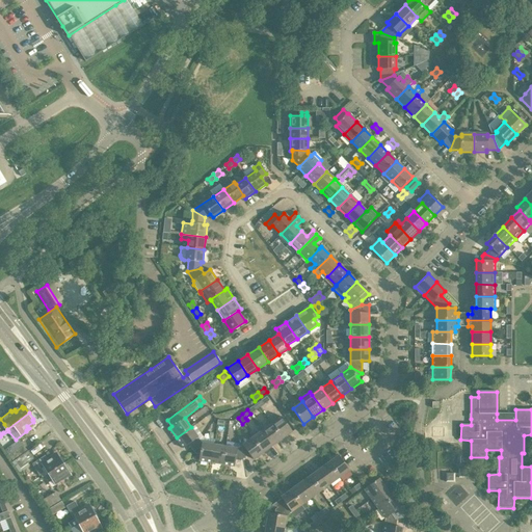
[(282,417),(272,423),(283,439),(292,431),(282,417)]
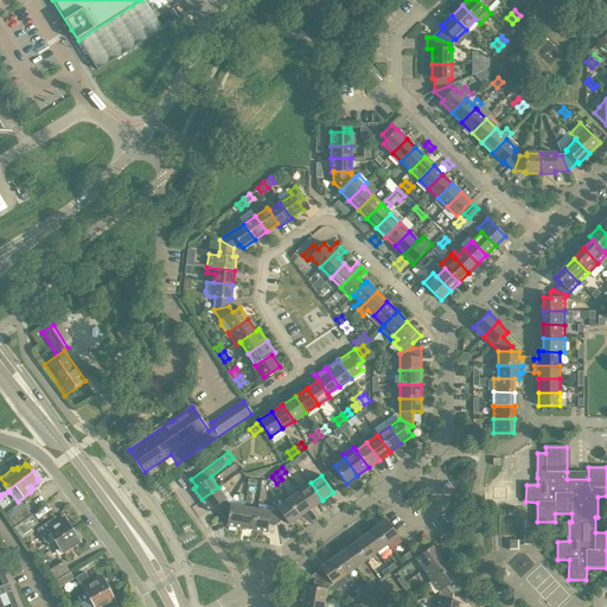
[(311,483),(299,491),(312,508),(323,500),(311,483)]
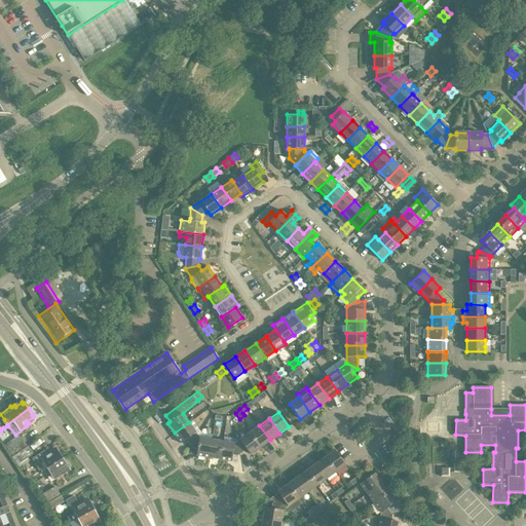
[(200,438),(189,422),(175,433),(181,443),(187,439),(193,448),(200,438)]
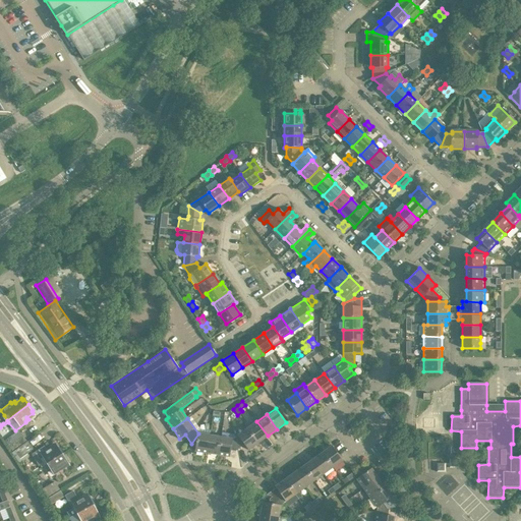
[(256,421),(247,428),(257,443),(268,436),(256,421)]
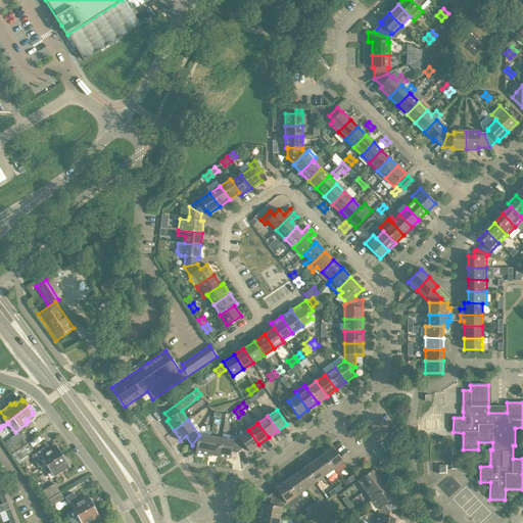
[(249,452),(258,444),(248,430),(234,440),(237,453),(245,446),(249,452)]
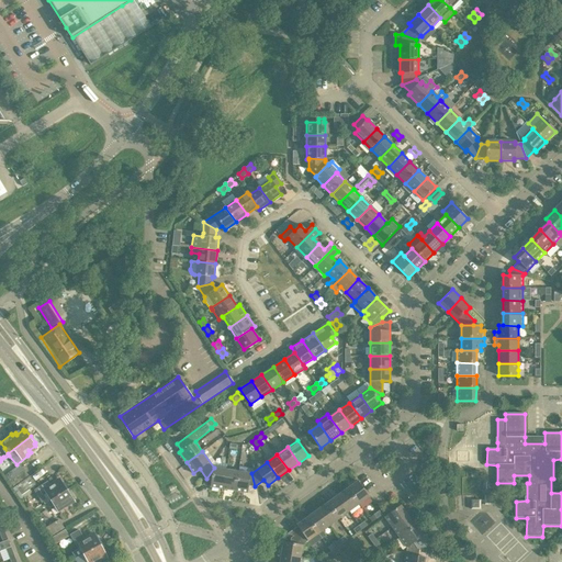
[(6,474),(13,489),(30,476),(25,471),(20,464),(6,474)]
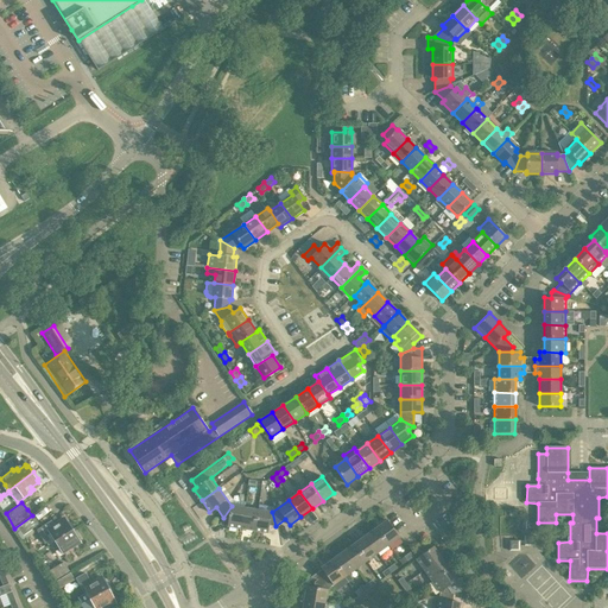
[(258,510),(259,506),(245,504),(245,507),(241,529),(254,531),(258,510)]
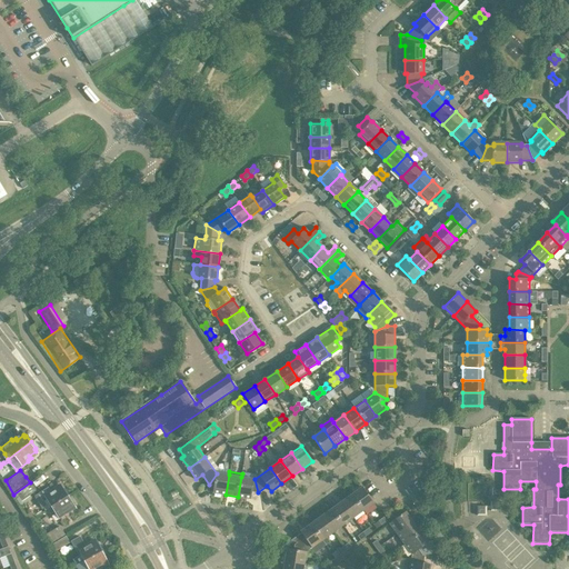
[(213,492),(226,495),(229,475),(217,473),(209,485),(215,486),(213,492)]
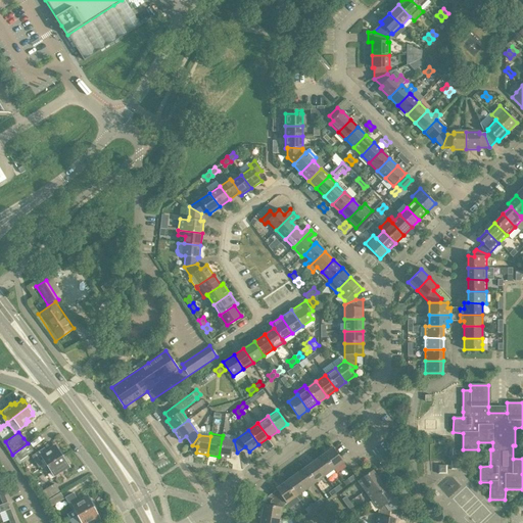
[(237,453),(234,440),(234,437),(223,435),(222,438),(219,457),(231,458),(232,452),(237,453)]
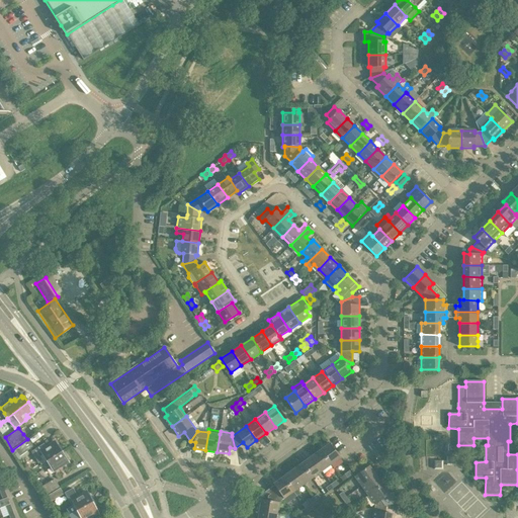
[(31,444),(27,439),(12,450),(17,457),(32,446),(31,444)]
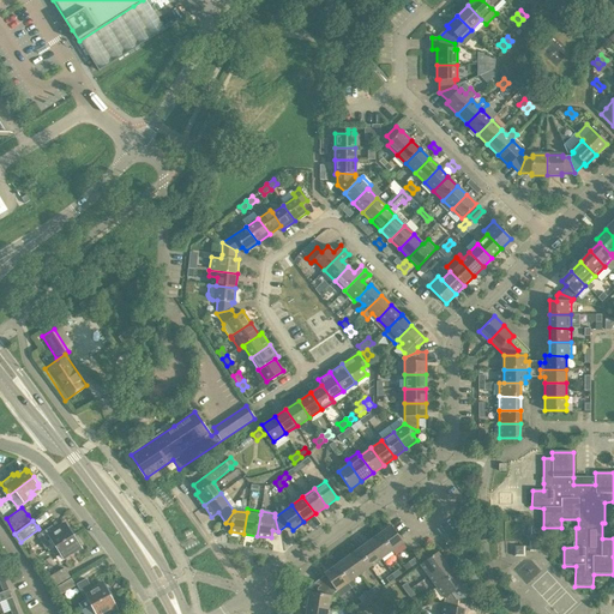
[(379,533),(392,551),(403,542),(391,524),(379,533)]
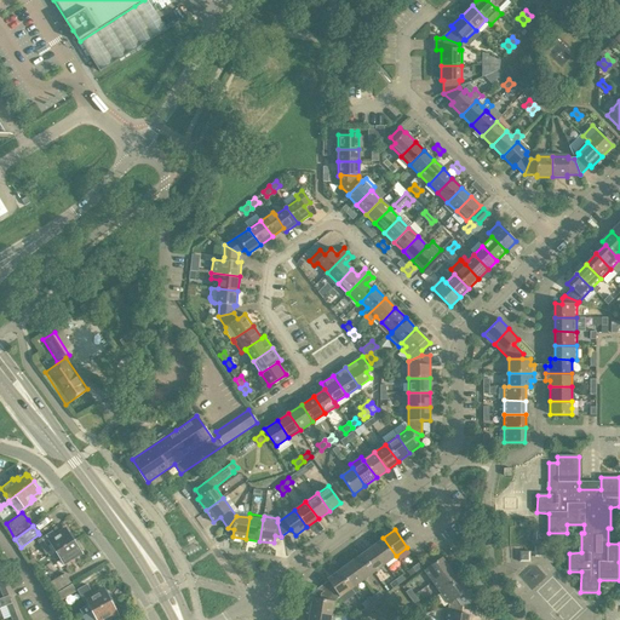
[(46,552),(51,549),(55,554),(75,540),(70,533),(69,534),(68,532),(61,537),(59,534),(56,537),(55,535),(47,540),(45,537),(39,541),(46,552)]
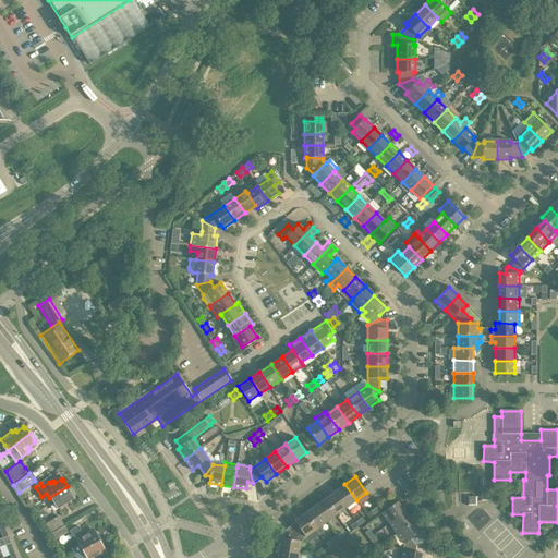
[(344,484),(335,492),(347,508),(356,500),(344,484)]
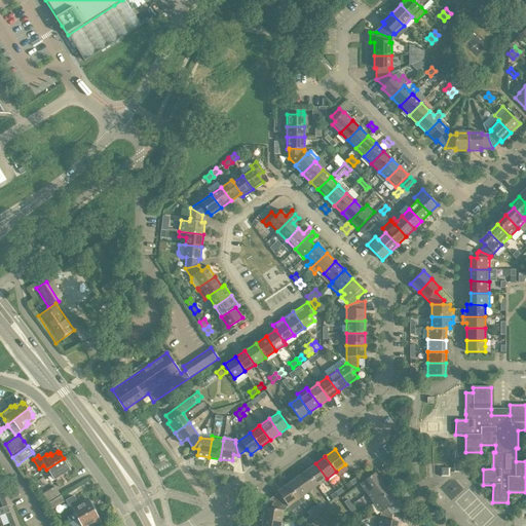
[(68,464),(64,458),(46,470),(50,476),(52,475),(54,479),(63,473),(62,471),(68,466),(67,464),(68,464)]
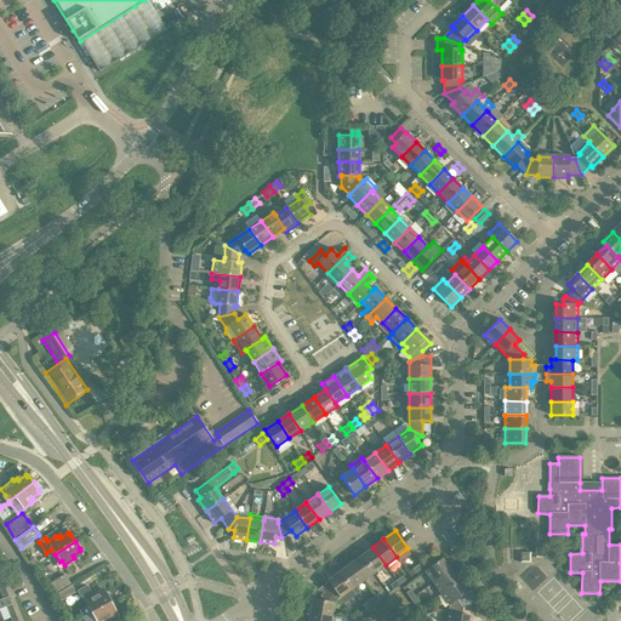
[(372,547),(362,556),(375,573),(386,565),(372,547)]
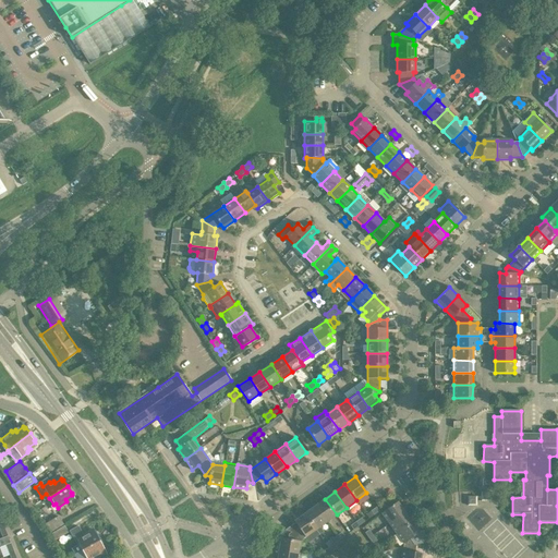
[(481,492),(481,496),(481,501),(489,501),(490,492),(481,492)]
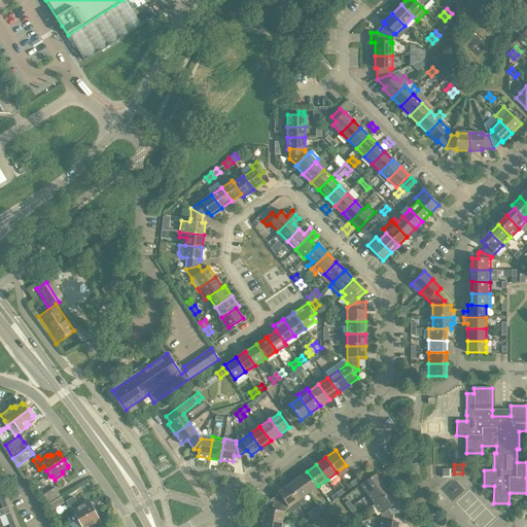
[(451,478),(451,468),(442,468),(442,478),(451,478)]
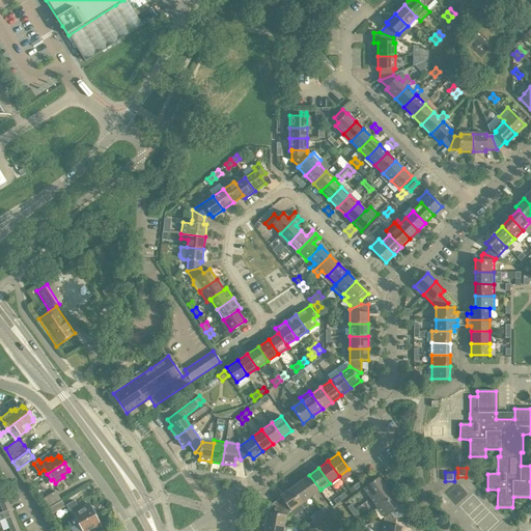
[(309,475),(300,481),(311,497),(320,490),(309,475)]
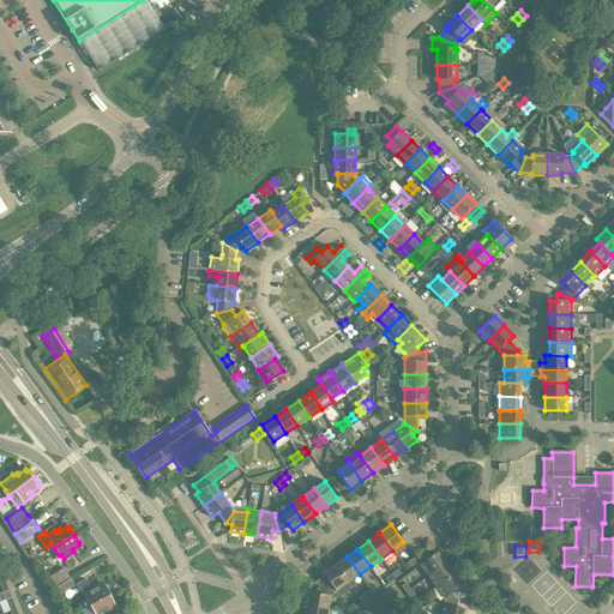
[(428,576),(446,563),(438,552),(421,565),(428,576)]
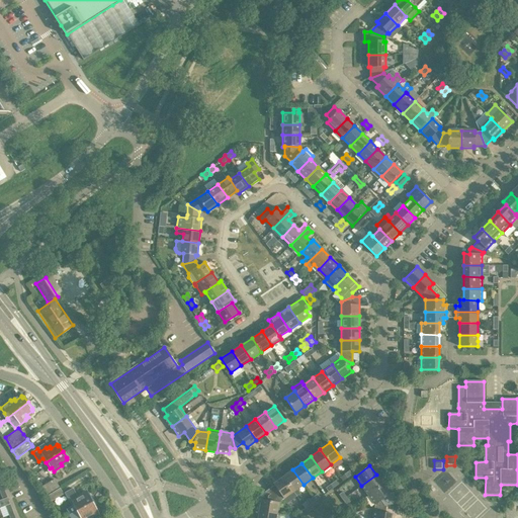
[(297,489),(304,485),(292,469),(283,477),(293,492),(296,496),(300,493),(297,489)]
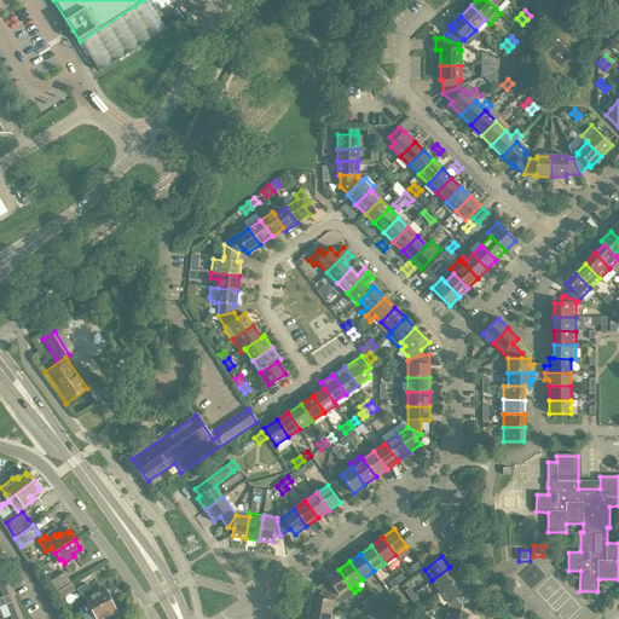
[(458,579),(450,567),(432,580),(440,591),(458,579)]
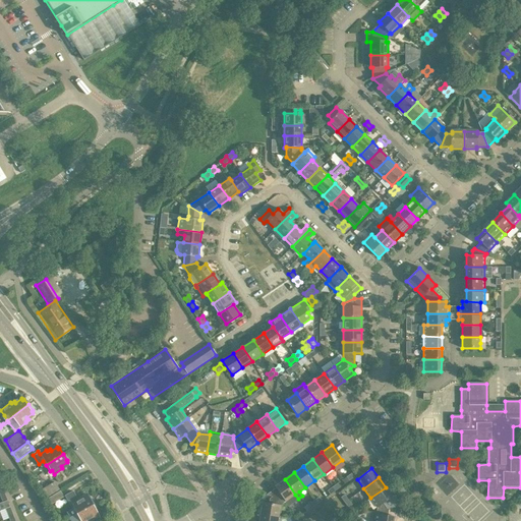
[(281,505),(295,495),(285,479),(275,486),(276,487),(268,494),(272,498),(270,500),(281,505)]
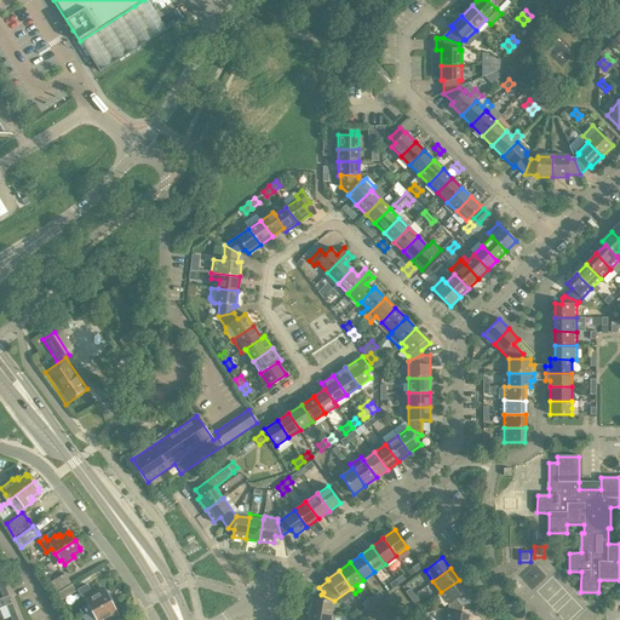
[(55,592),(70,583),(68,579),(64,574),(50,583),(55,592)]
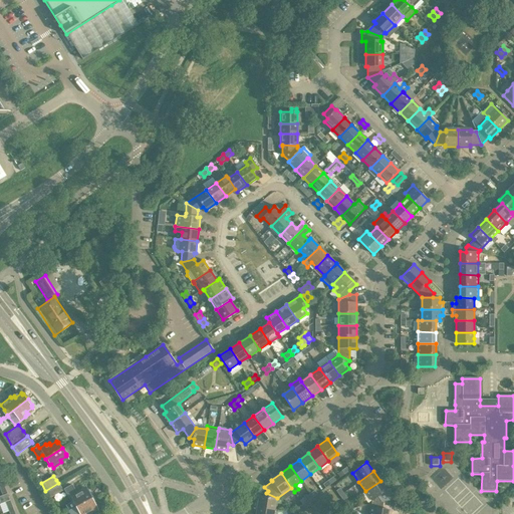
[(372,500),(371,503),(383,501),(396,499),(396,496),(390,488),(387,489),(380,481),(365,491),(372,500)]
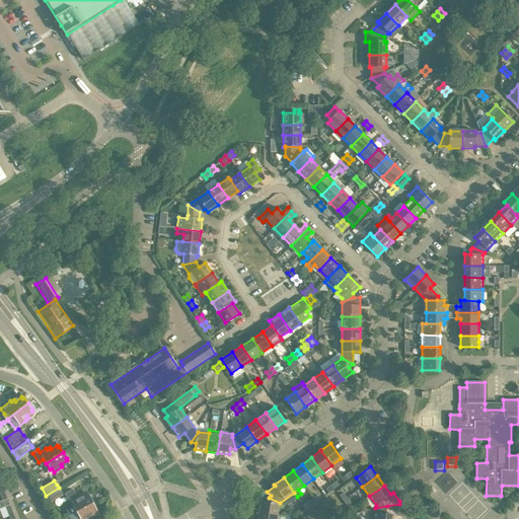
[(63,495),(60,490),(48,497),(51,503),(63,495)]
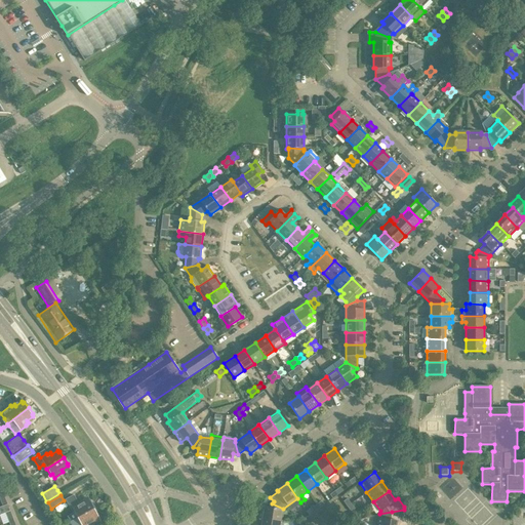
[(71,508),(73,513),(68,516),(71,522),(95,509),(91,502),(90,503),(89,501),(83,505),(82,502),(79,503),(74,495),(66,499),(70,509),(71,508)]
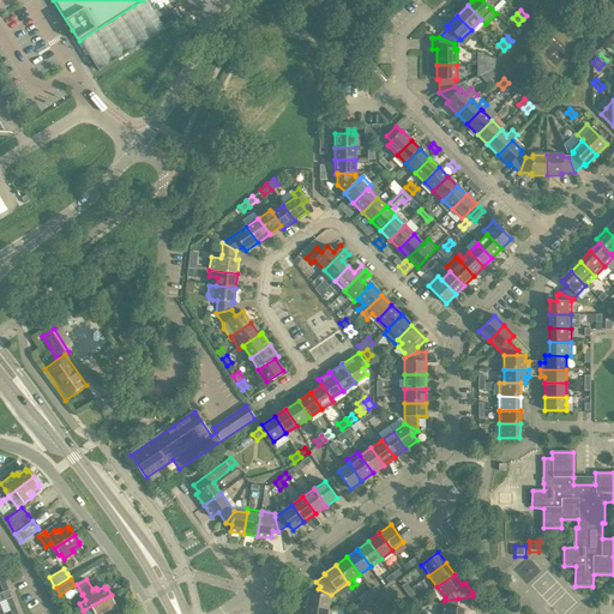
[(329,609),(331,595),(318,589),(317,593),(309,591),(307,605),(329,609)]
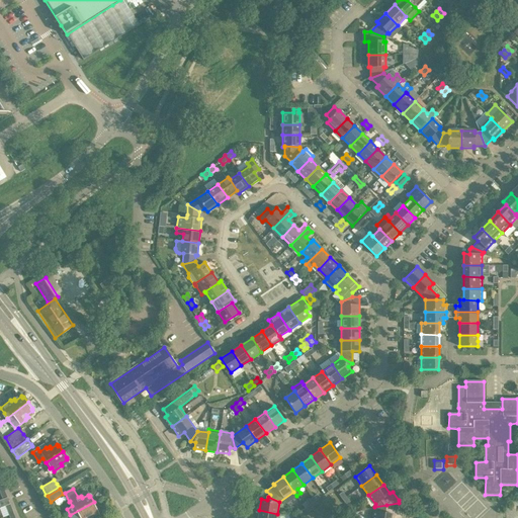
[(315,501),(313,497),(303,505),(305,508),(315,501)]
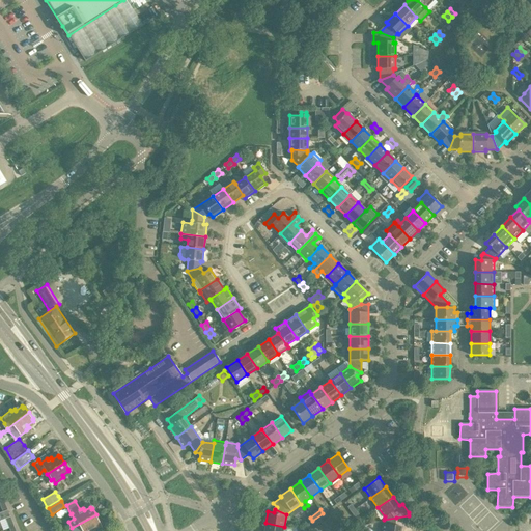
[(0,519),(0,521),(6,519),(5,519),(10,516),(7,510),(0,512),(0,519)]
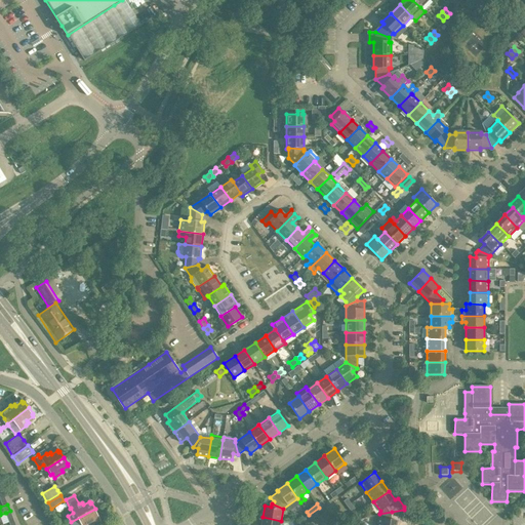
[(71,522),(72,524),(88,524),(89,524),(99,520),(96,516),(98,515),(95,509),(71,522)]
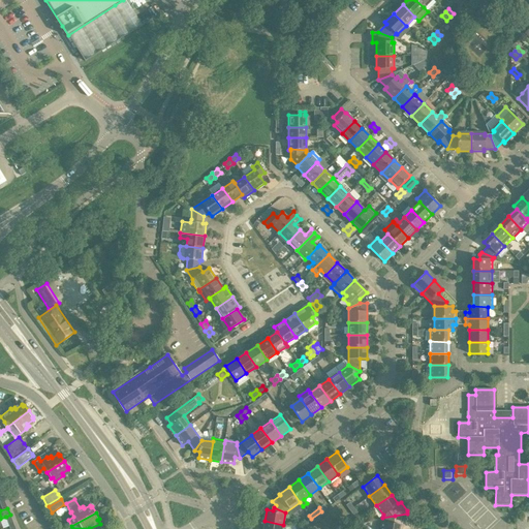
[(382,518),(380,528),(399,528),(400,524),(394,523),(395,516),(382,518)]
